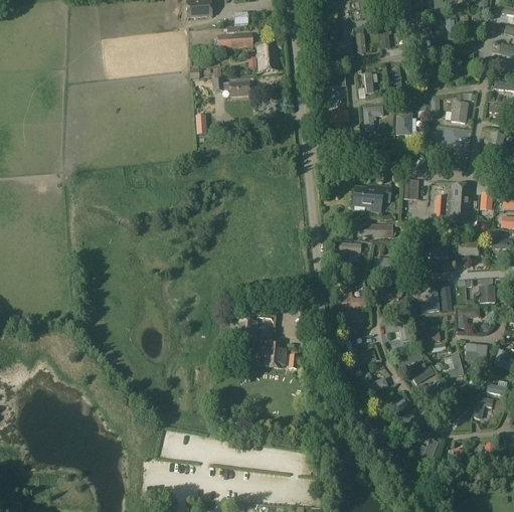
[(213,15),(211,0),(186,0),(187,17),(213,15)]
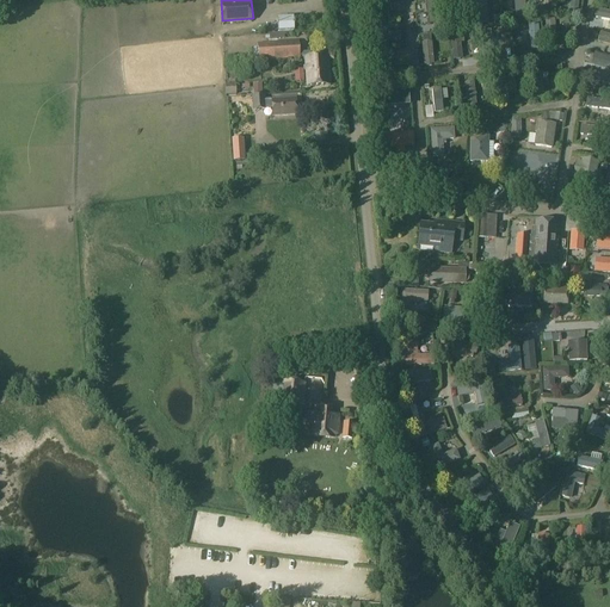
[(426,0),(430,22),(442,19),(439,0),(426,0)]
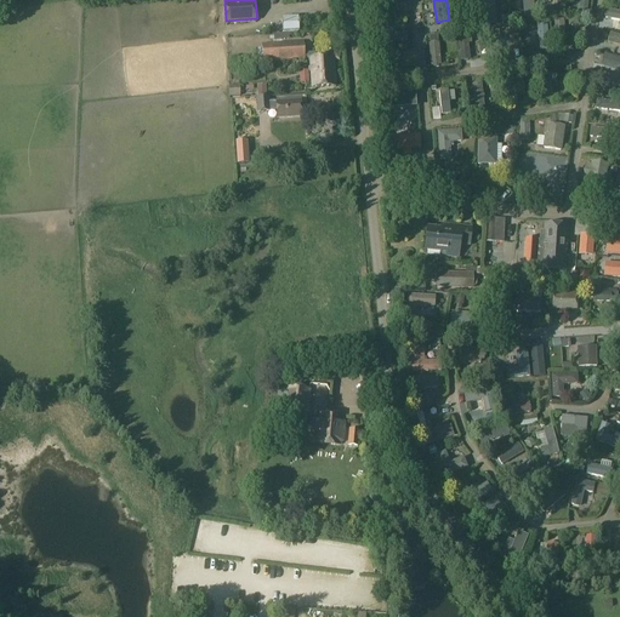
[(477,3),(458,4),(459,15),(478,13),(477,3)]
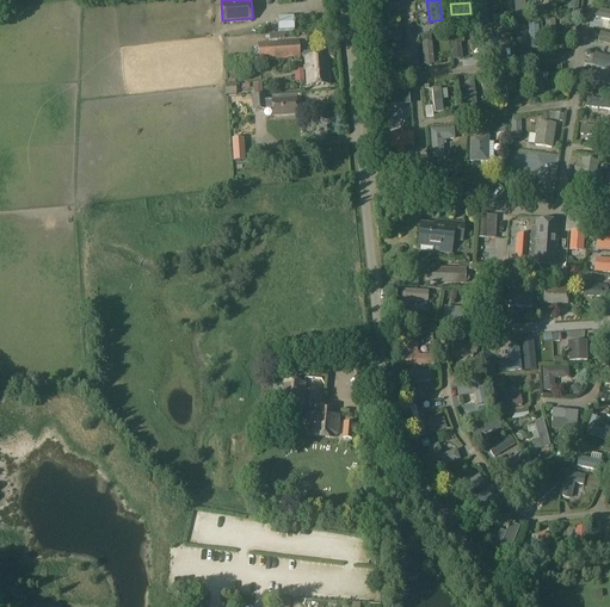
[(294,25),(294,13),(278,14),(279,26),(294,25)]
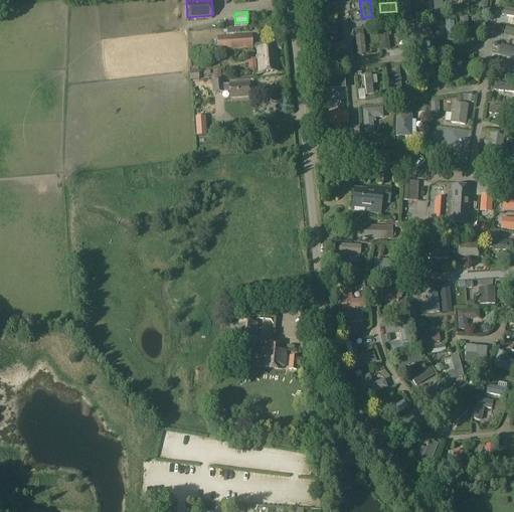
[(467,13),(466,13),(459,14),(461,36),(469,36),(468,30),(472,30),(472,23),(468,23),(467,13)]
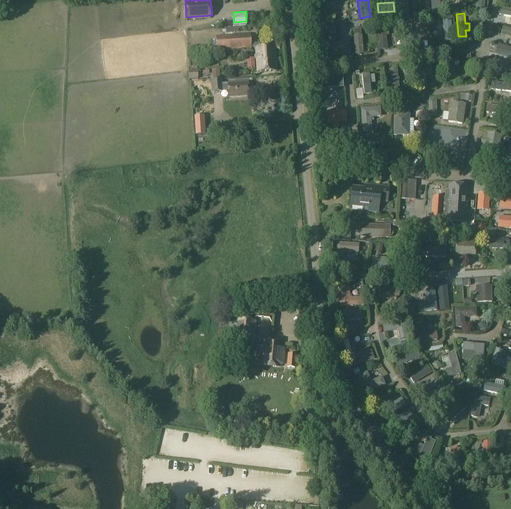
[(320,25),(319,19),(319,15),(311,16),(313,33),(335,31),(334,24),(320,25)]
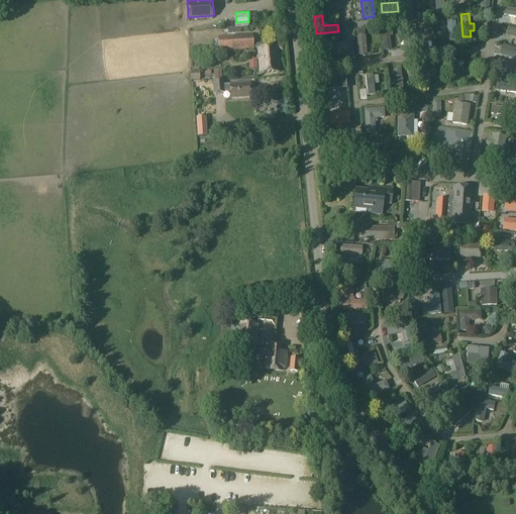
[(249,22),(227,23),(227,32),(249,31),(249,22)]
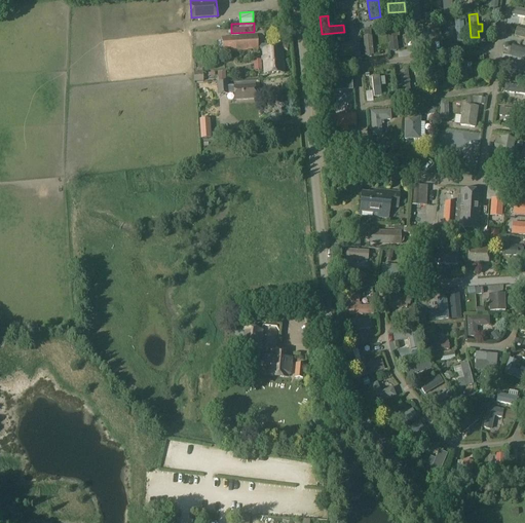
[(400,27),(388,28),(390,49),(399,48),(397,34),(400,34),(400,27)]
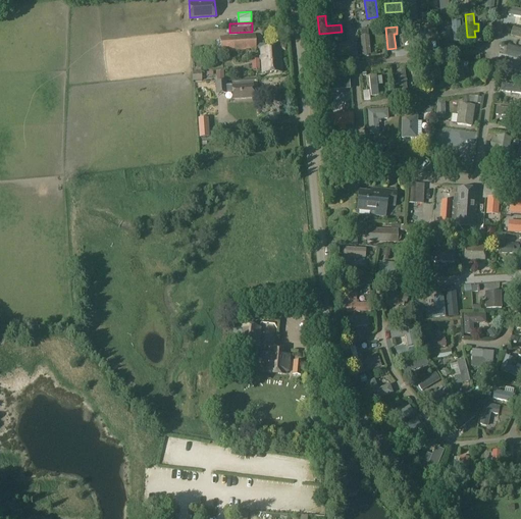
[(257,43),(256,33),(235,34),(236,49),(257,47),(257,45),(261,45),(262,69),(282,68),(281,44),(265,45),(265,42),(257,43)]
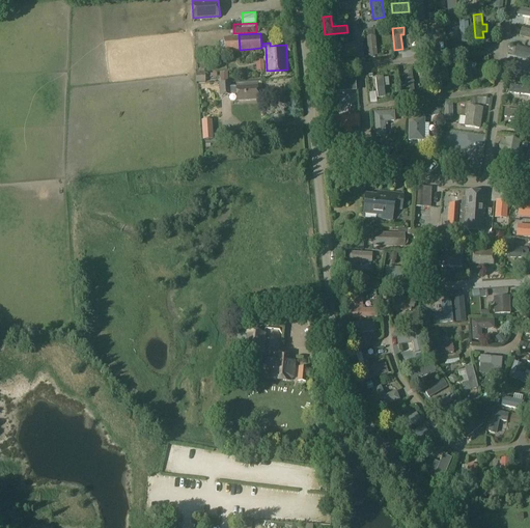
[(240,50),(239,34),(225,35),(225,50),(240,50)]
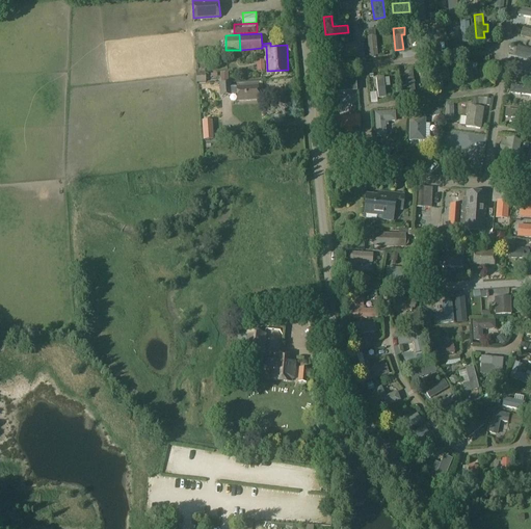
[(434,64),(435,84),(442,83),(442,78),(448,77),(447,63),(434,64)]
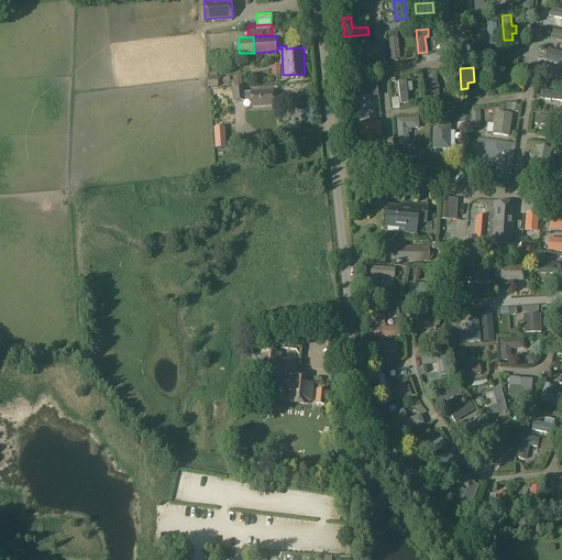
[(208,75),(209,85),(219,84),(218,74),(208,75)]
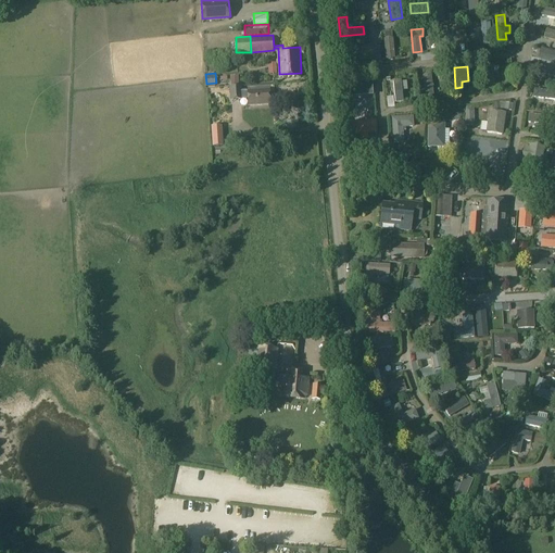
[(399,75),(390,76),(393,99),(402,98),(399,75)]
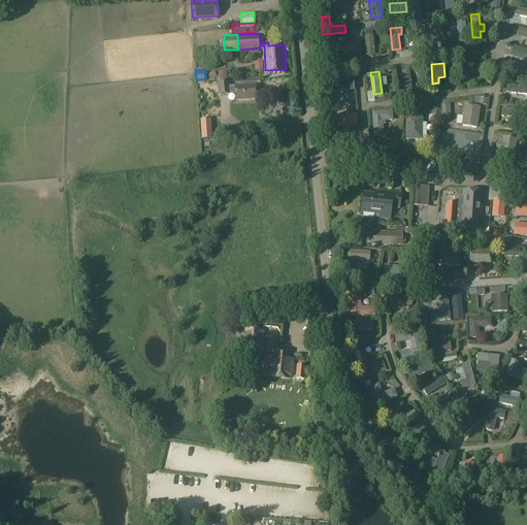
[(354,73),(329,76),(331,89),(356,87),(354,73)]
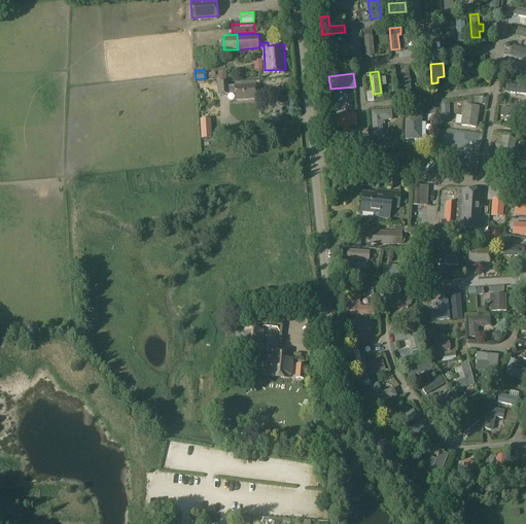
[(230,83),(230,78),(218,78),(218,92),(231,91),(230,83)]
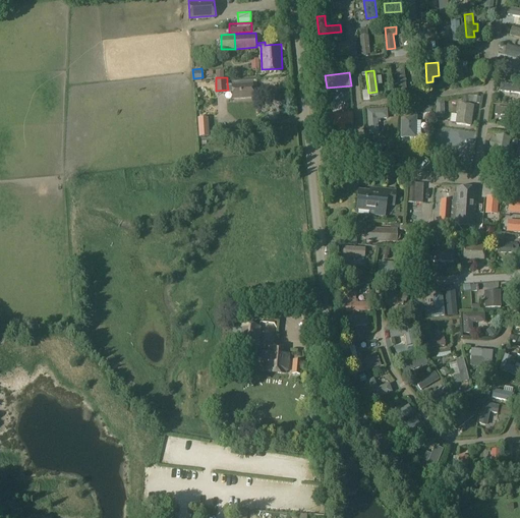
[(254,95),(253,80),(232,82),(233,96),(254,95)]
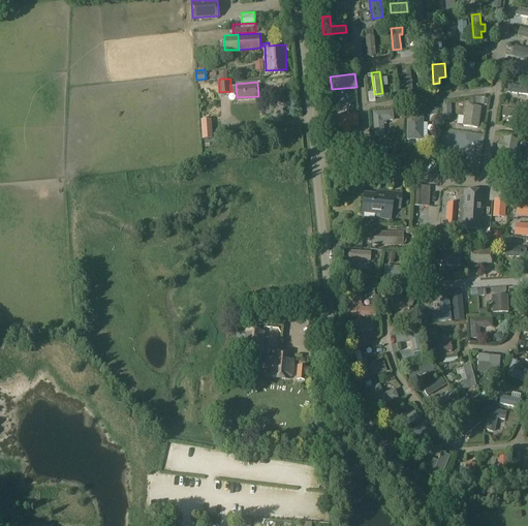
[(433,102),(431,105),(431,109),(434,112),(438,111),(440,107),(440,104),(437,101),(433,102)]
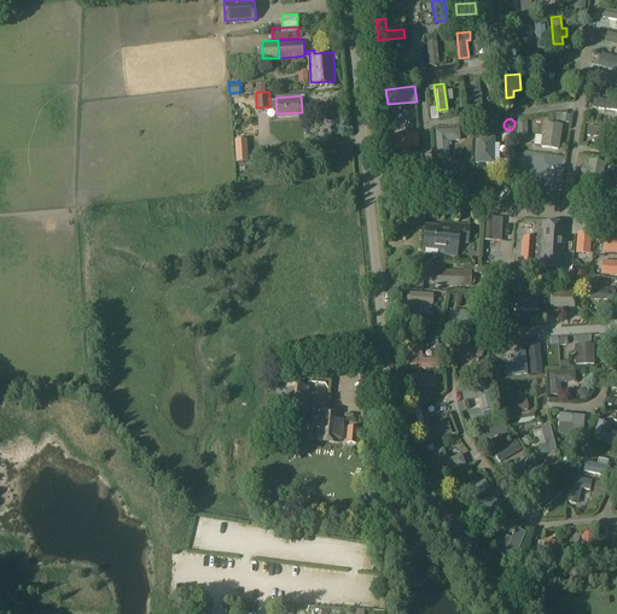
[(545,120),(541,144),(558,146),(562,122),(545,120)]
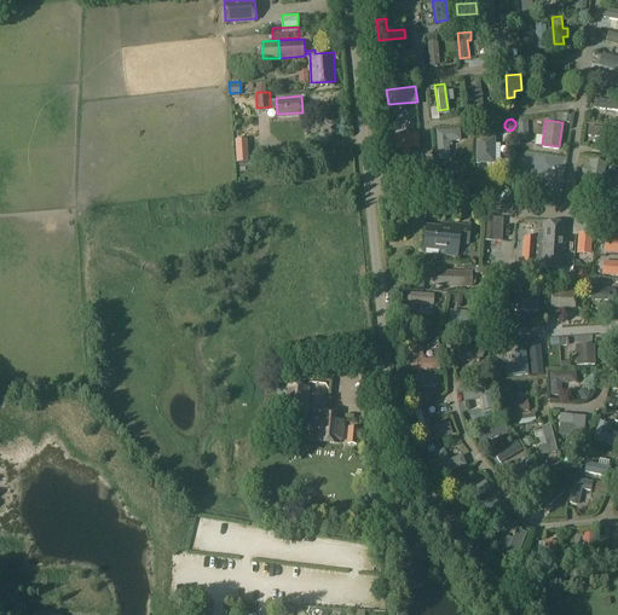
[(616,133),(613,133),(613,126),(588,122),(587,132),(607,134),(607,140),(616,141),(616,133)]
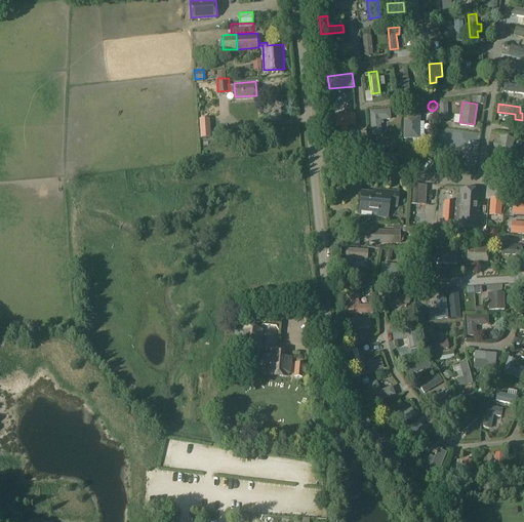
[(389,107),(369,109),(371,132),(380,131),(379,121),(384,121),(384,117),(390,116),(389,107)]
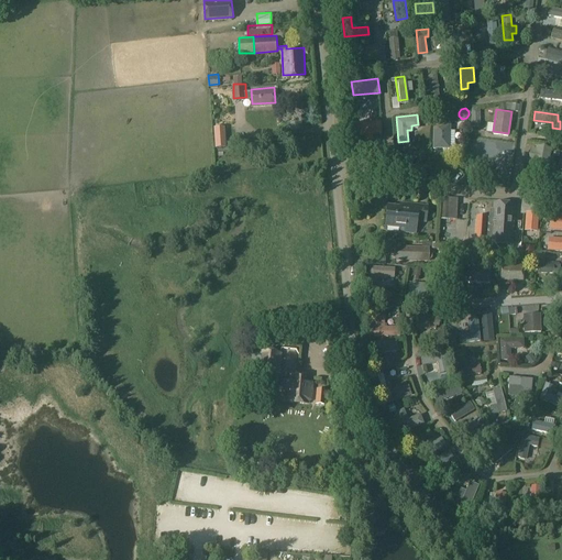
[(366,132),(372,132),(382,131),(381,120),(356,122),(357,133),(366,132)]
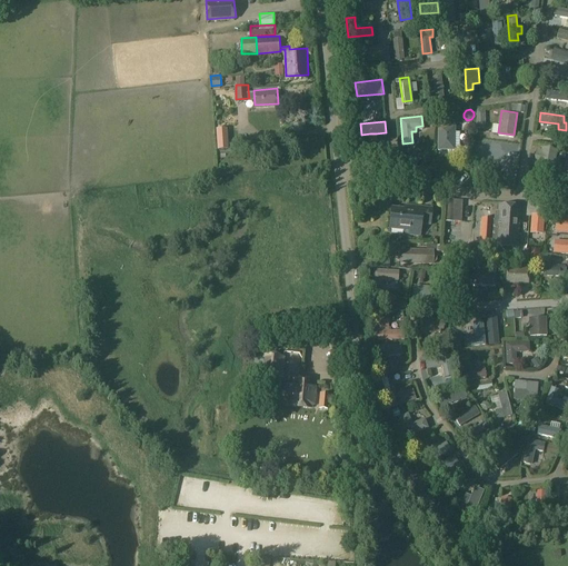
[(438,123),(438,148),(456,148),(456,130),(456,123),(438,123)]
